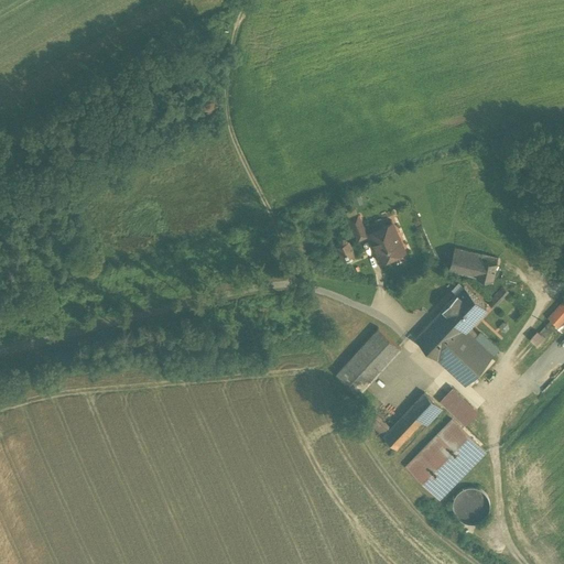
[(378,217),(367,191),(359,194),(370,220),(378,217)]
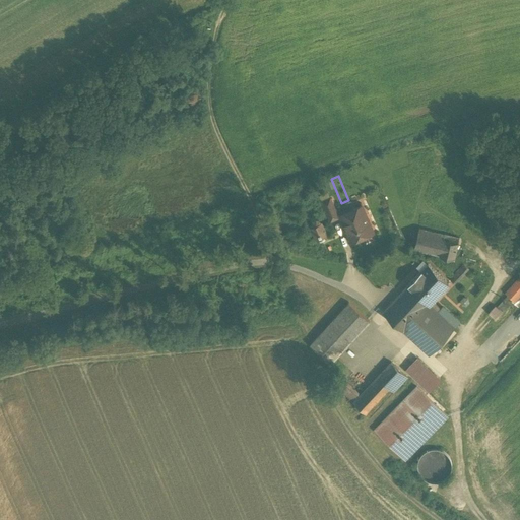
[(338,217),(329,198),(325,200),(322,201),(330,220),(338,217)]
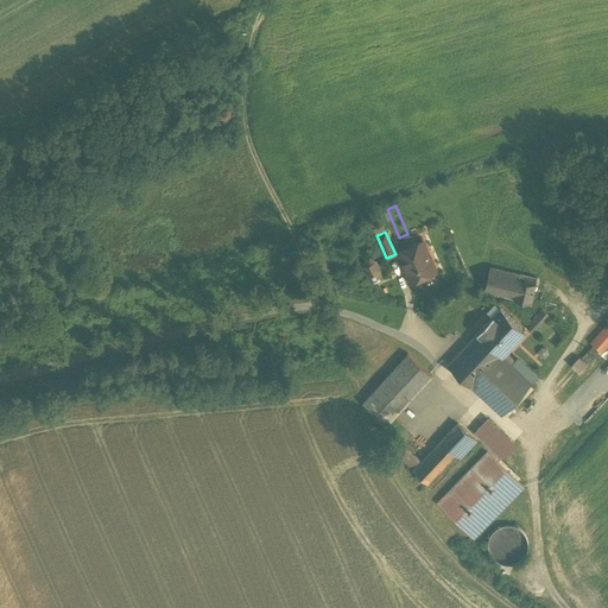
[(423,240),(409,246),(407,244),(397,248),(411,282),(436,271),(423,240)]
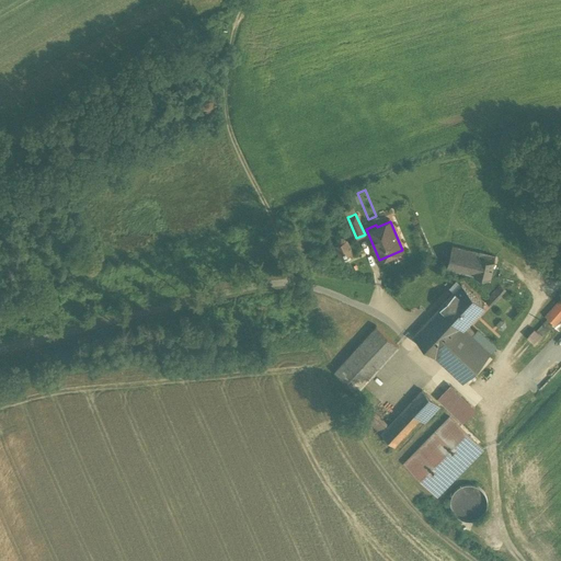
[(344,239),(341,238),(338,239),(335,242),(336,244),(342,258),(351,253),(345,240),(345,241),(344,239)]
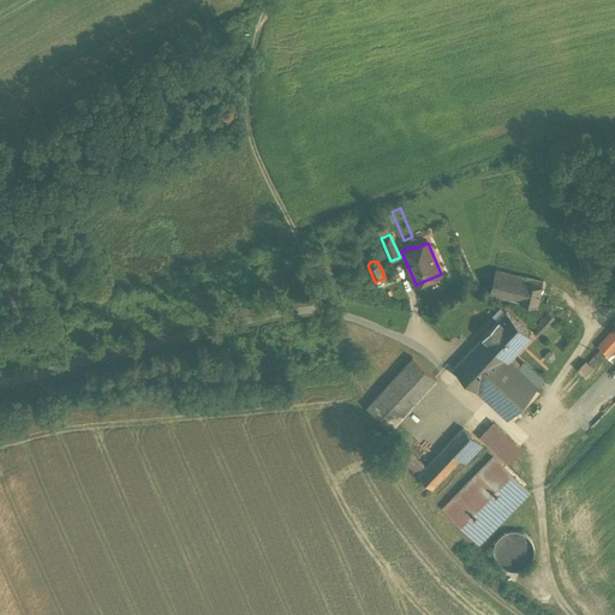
[(543,281),(496,269),(490,294),(537,305),(543,281)]
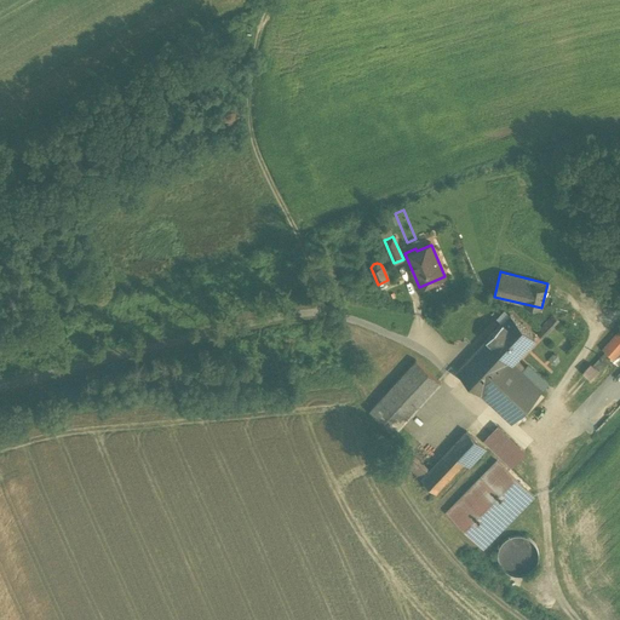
[(510,314),(457,372),(481,394),(515,357),(534,337),(510,314)]
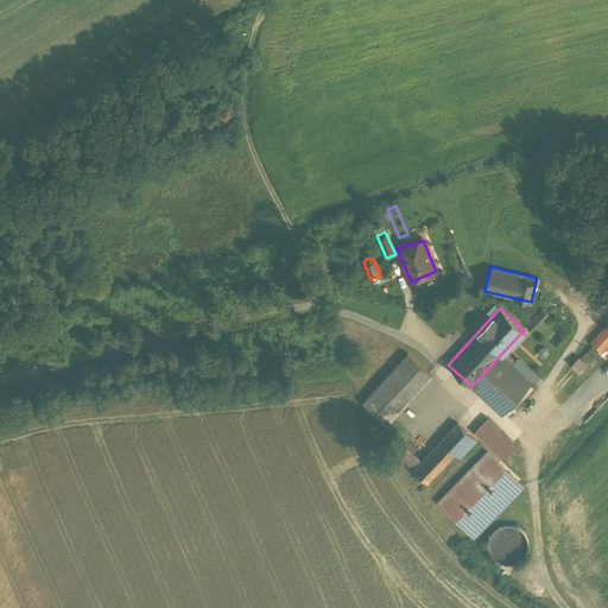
[(543,309),(525,327),(531,330),(548,314),(543,309)]
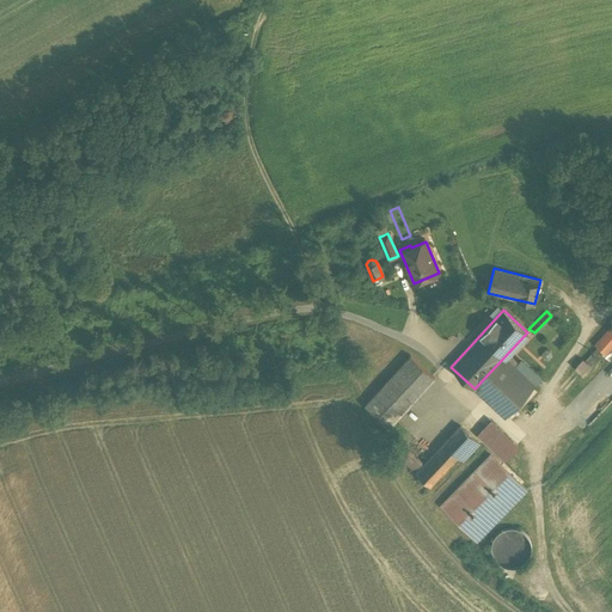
[(611,324),(594,343),(605,354),(611,346),(611,324)]
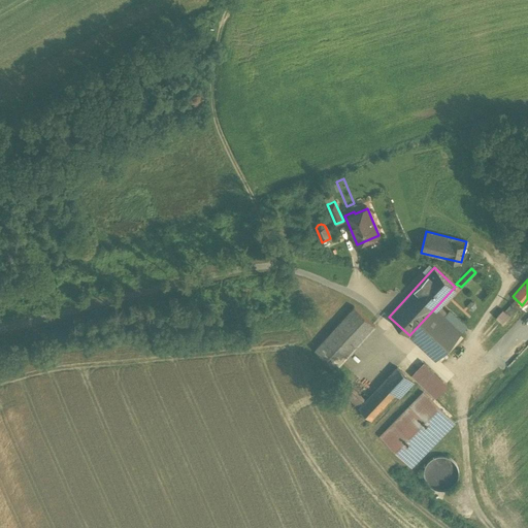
[(438,304),(409,335),(435,359),(461,332),(456,327),(457,327),(456,326),(444,316),(447,312),(438,304)]
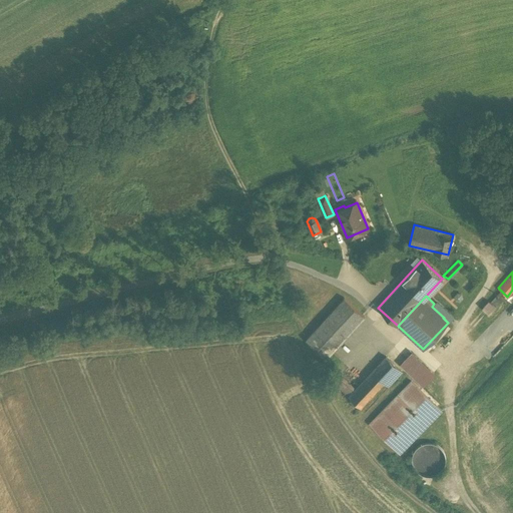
[(365,317),(344,298),(306,340),(326,359),(365,317)]
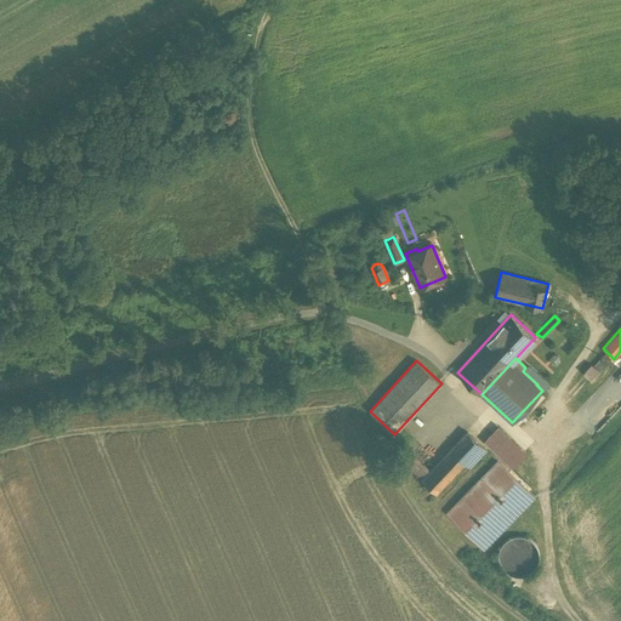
[(597,362),(588,371),(597,379),(605,369),(597,362)]
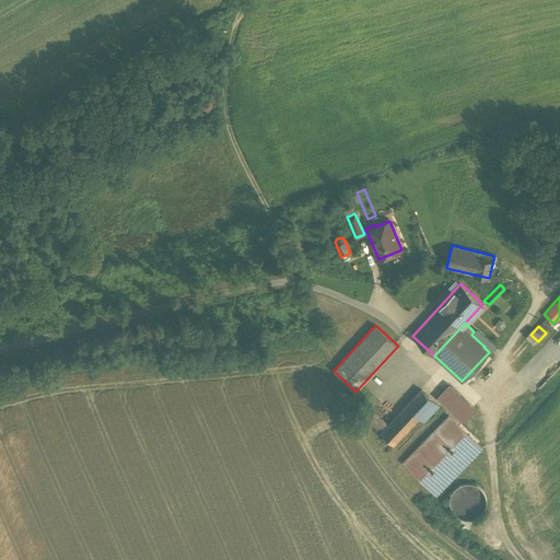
[(440,397),(467,422),(480,407),(453,382),(440,397)]
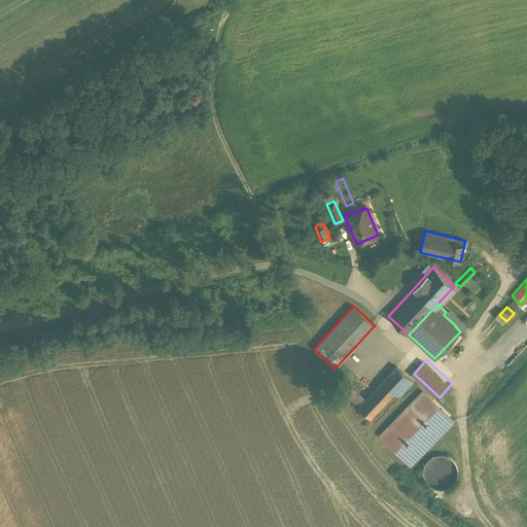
[(365,399),(358,408),(371,419),(394,393),(408,378),(396,366),(365,399)]
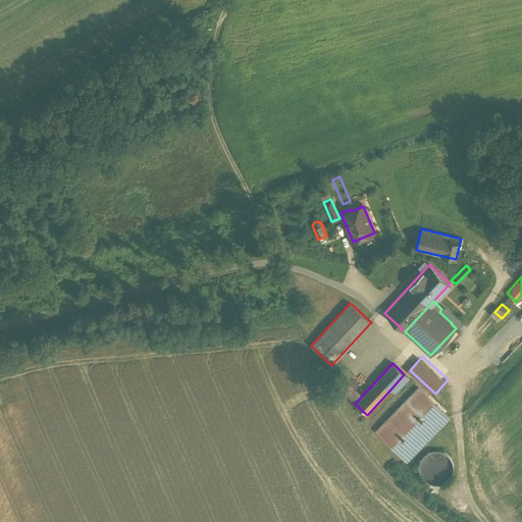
[(404,374),(390,389),(395,394),(409,378),(404,374)]
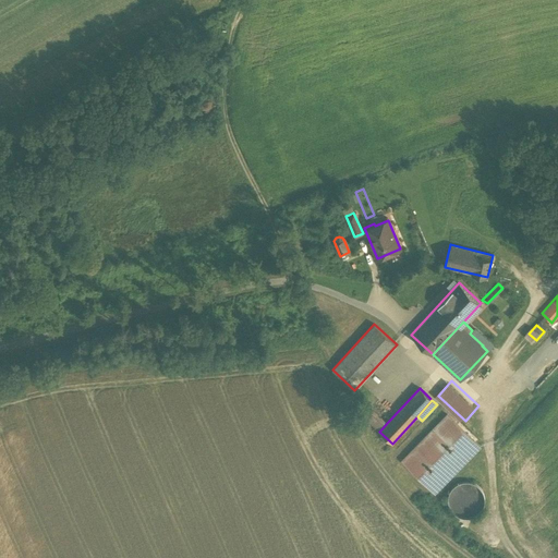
[(387,423),(372,409),(364,417),(379,432),(387,423)]
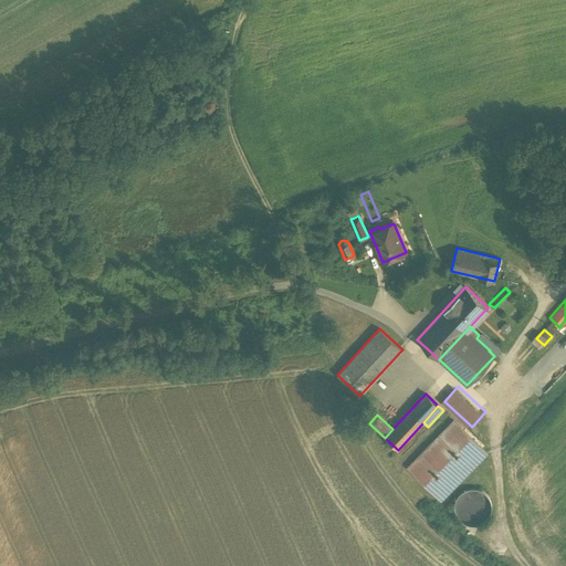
[(453,420),(407,468),(441,501),(488,453),(453,420)]
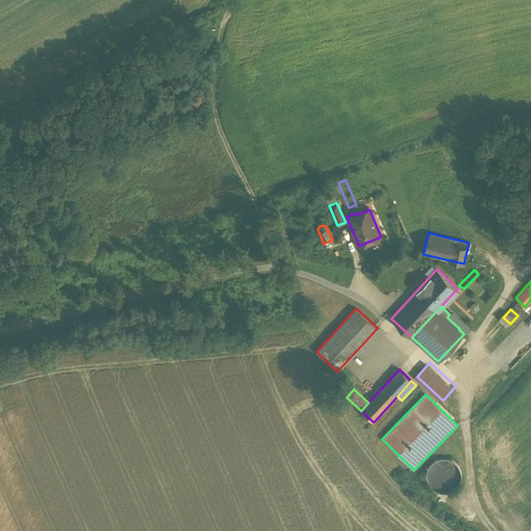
[(430,486),(434,490),(437,492),(442,493),(446,493),(450,492),(454,490),(457,486),(459,482),(460,478),(460,474),(459,470),(457,466),(454,463),(450,460),(446,458),(442,458),(438,459),(434,463),(430,466),(428,469),(426,474),(426,478),(427,482),(430,486)]
